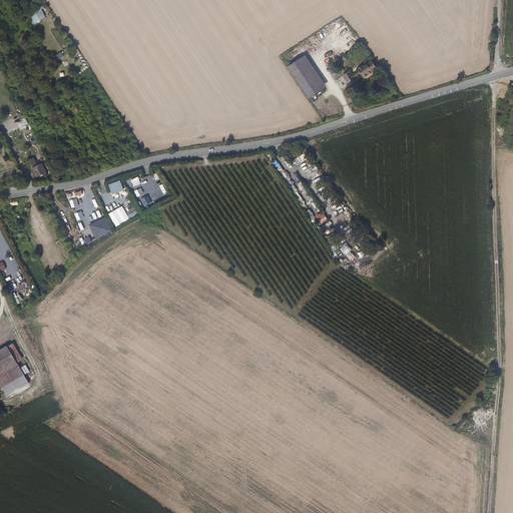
[(28,17),(33,25),(46,18),(41,9),(28,17)]
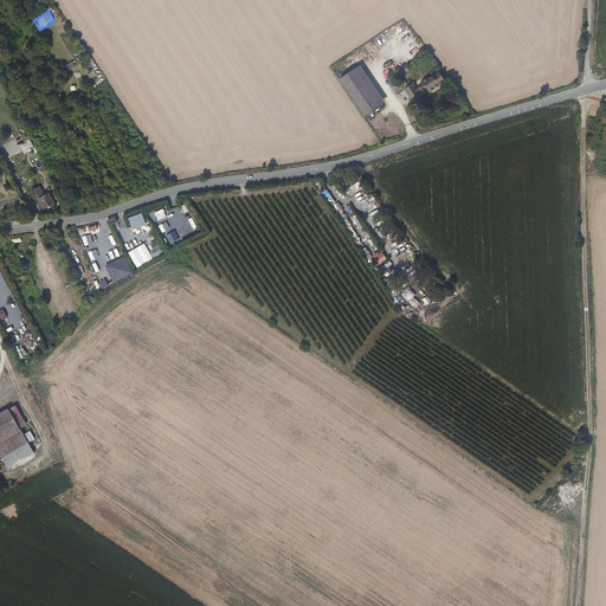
[(365,84),(355,70),(340,81),(349,95),(365,84)]
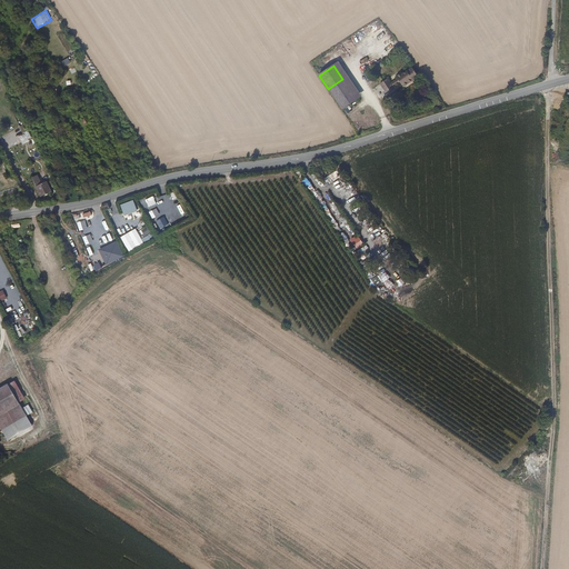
[(403,88),(419,78),(412,68),(402,76),(401,73),(396,78),(398,80),(400,82),(403,88)]
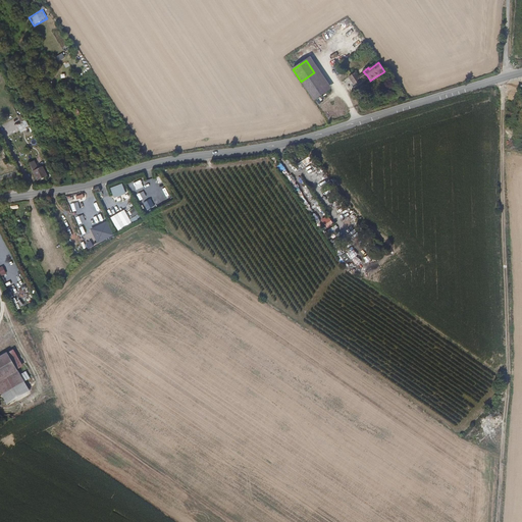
[(314,100),(327,92),(314,72),(301,82),(314,100)]
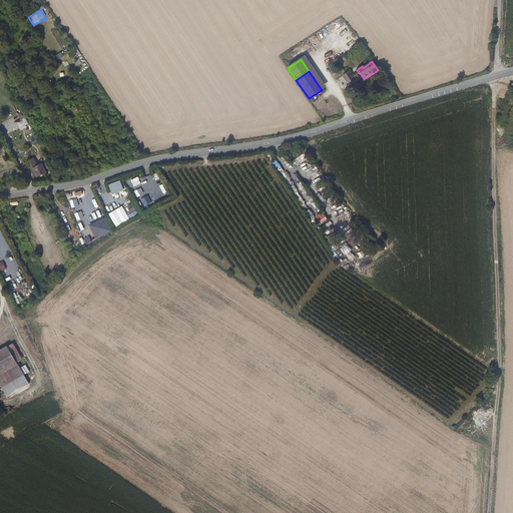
[(352,77),(349,73),(342,77),(348,85),(354,80),(354,79),(352,77)]
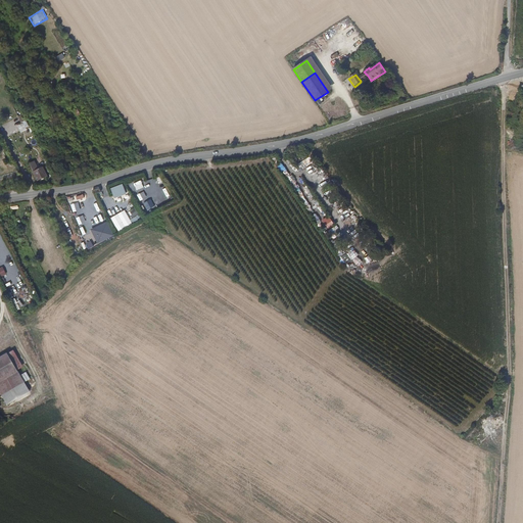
[(47,141),(51,139),(48,133),(40,137),(44,145),(48,143),(47,141)]
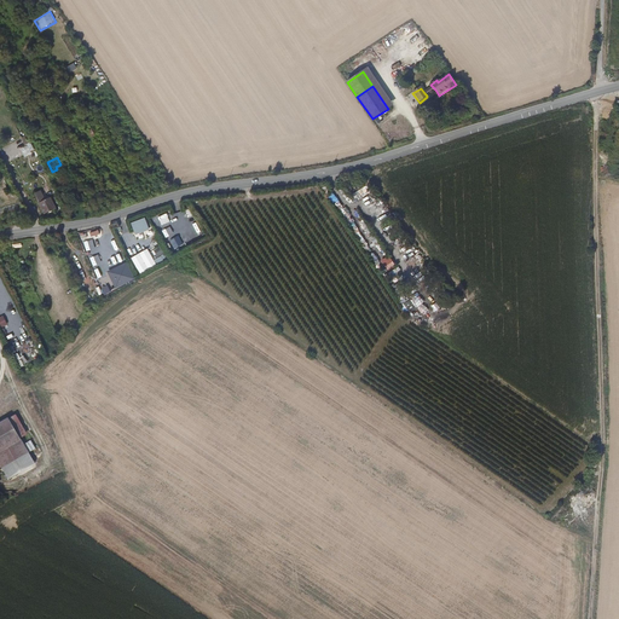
[(44,201),(39,203),(44,214),(56,208),(50,198),(45,201),(44,201)]
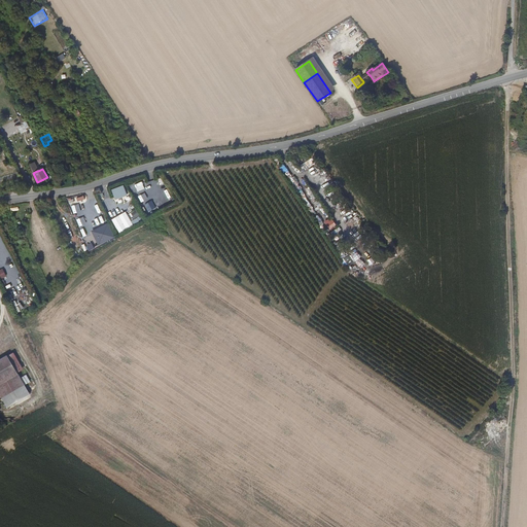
[(124,185),(111,190),(115,200),(127,196),(124,185)]
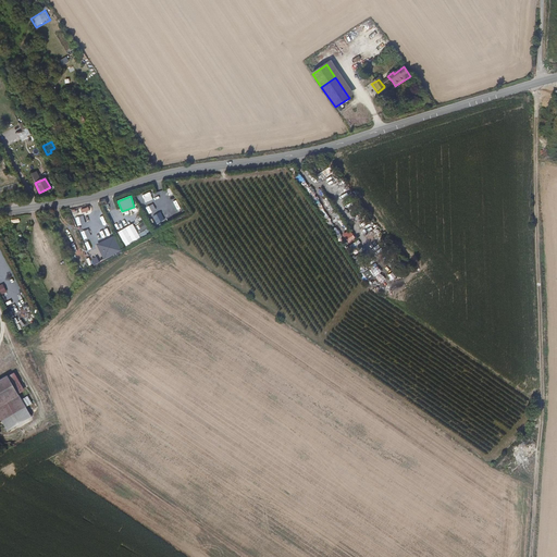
[(148,213),(156,210),(152,203),(145,207),(148,213)]
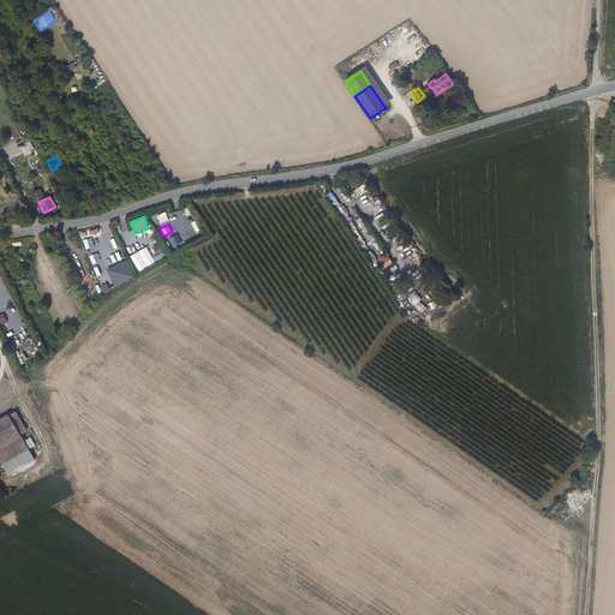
[(186,240),(197,234),(195,231),(184,236),(186,240)]
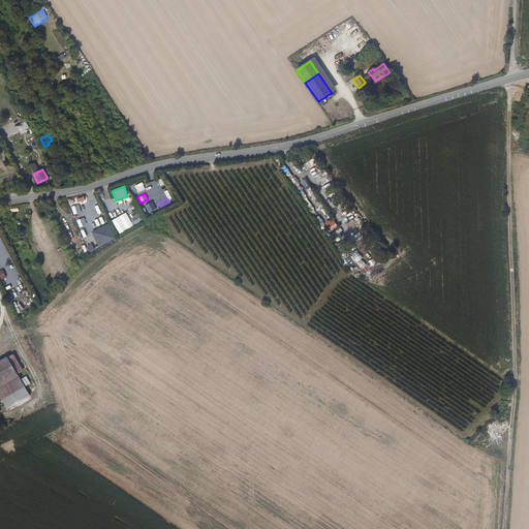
[(152,201),(146,206),(149,213),(156,209),(152,201)]
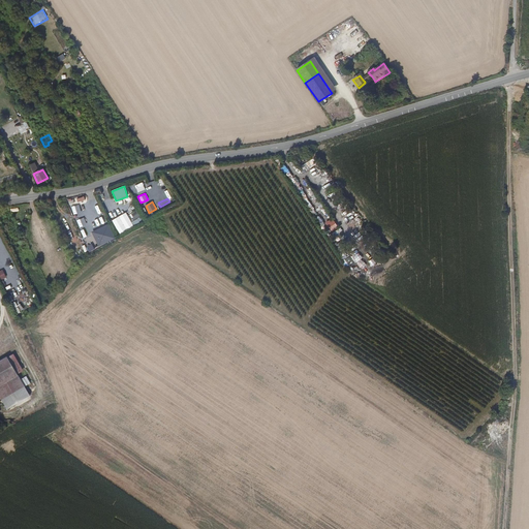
[(131,219),(139,216),(137,211),(129,214),(131,219)]
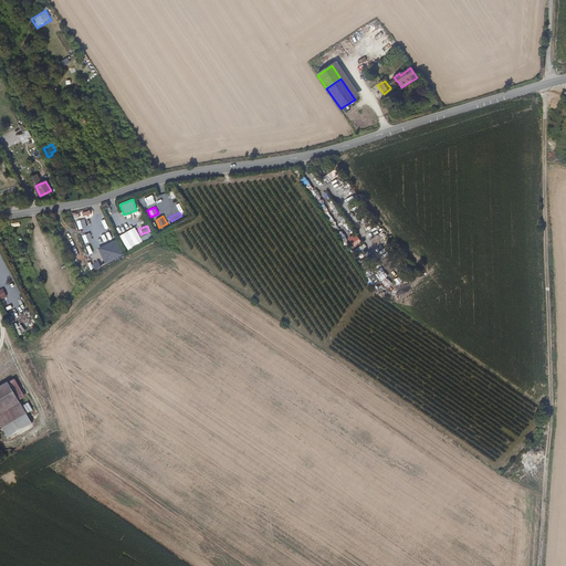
[(100,231),(103,239),(112,234),(108,227),(100,231)]
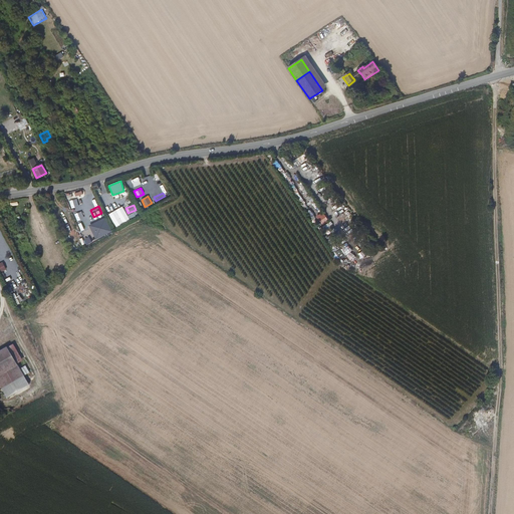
[(122,207),(108,215),(116,227),(130,220),(122,207)]
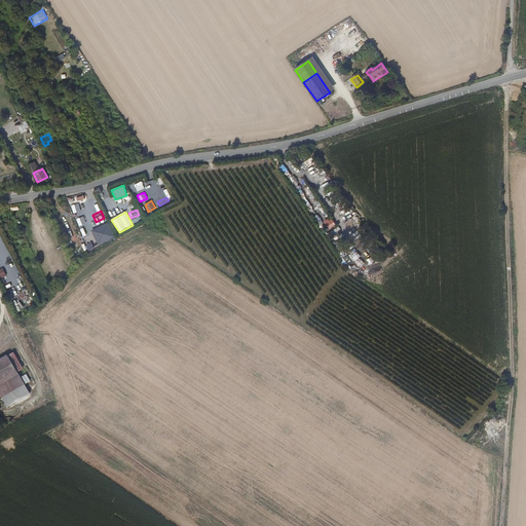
[(330,216),(324,221),(330,230),(337,225),(330,216)]
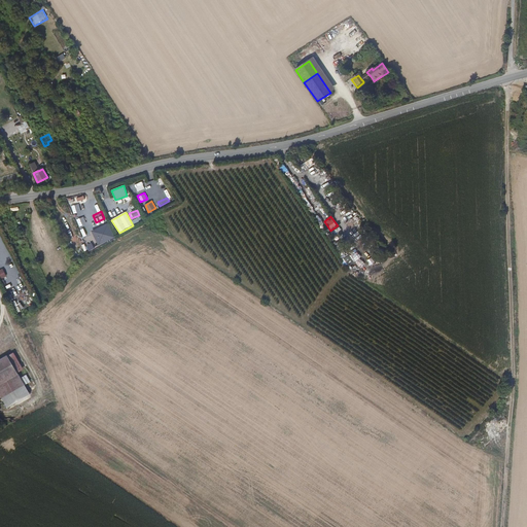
[(108,223),(92,232),(98,246),(115,238),(108,223)]
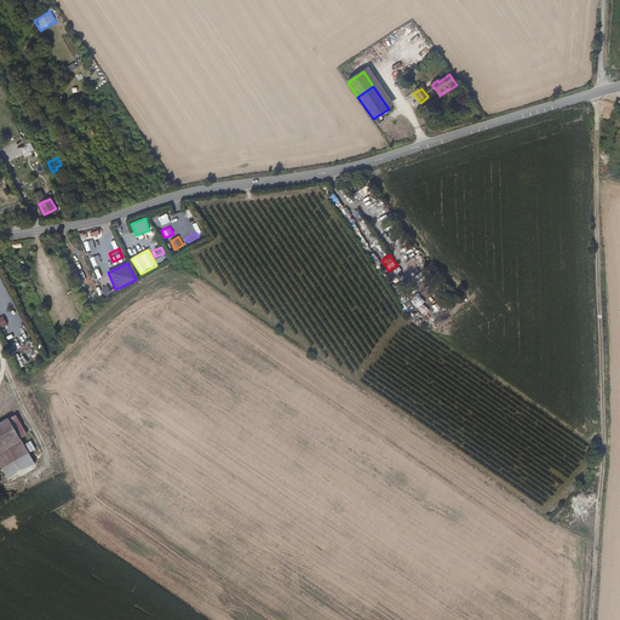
[(0,463),(7,478),(36,464),(30,452),(36,449),(32,440),(24,443),(22,437),(28,435),(18,414),(0,422),(0,463)]
